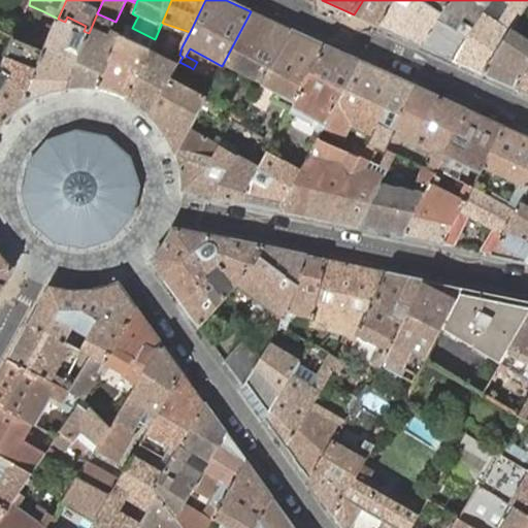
[(363,0),(354,14),(382,27),(397,0),(363,0)]
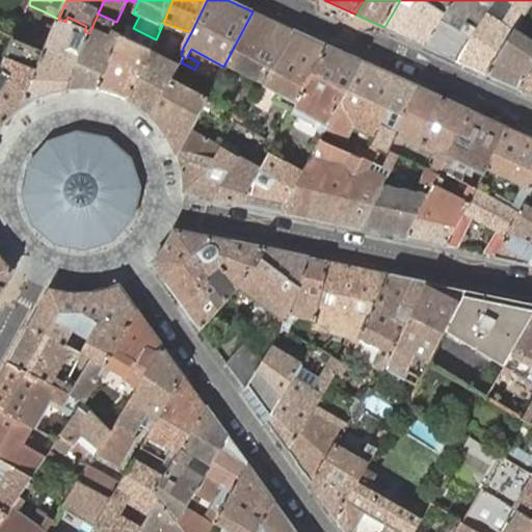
[(426,46),(453,0),(400,0),(384,27),(426,46)]
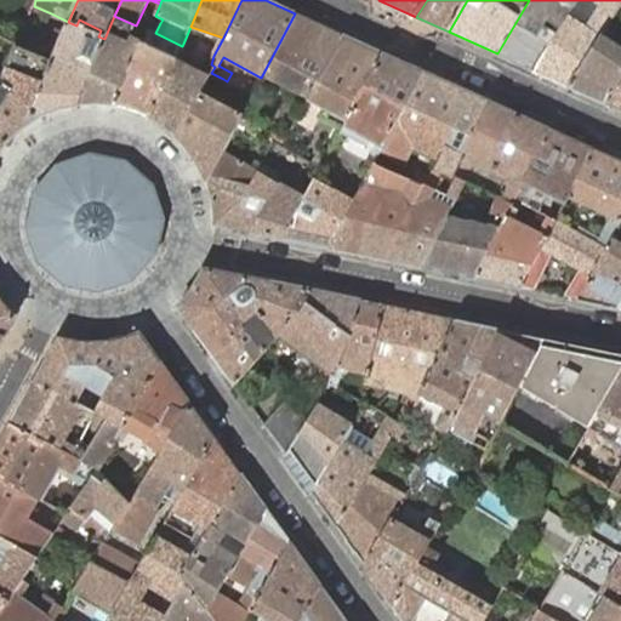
[(569,15),(577,0),(529,0),(497,53),(534,70),(569,15)]
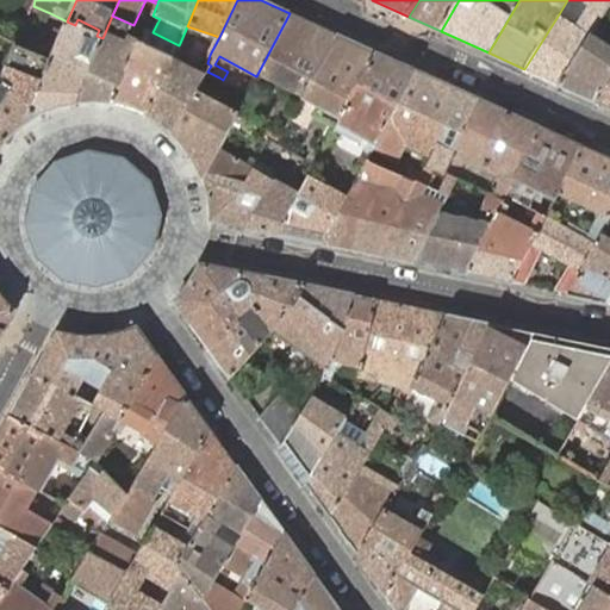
[(577,26),(559,14),(524,69),(560,86),(599,24),(609,5),(609,0),(586,0),(585,2),(590,5),(577,26)]
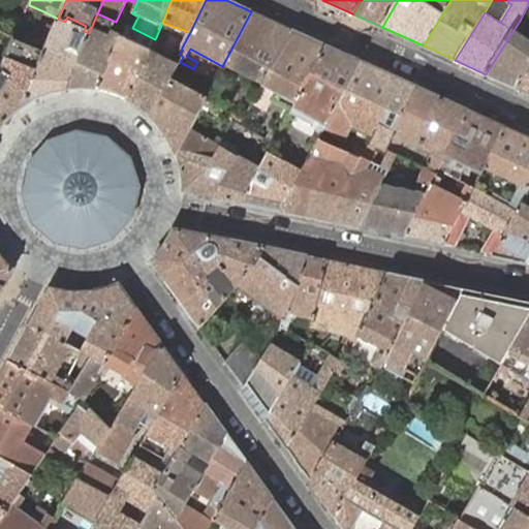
[(58,19),(43,11),(37,26),(45,29),(49,30),(51,26),(55,27),(58,19)]
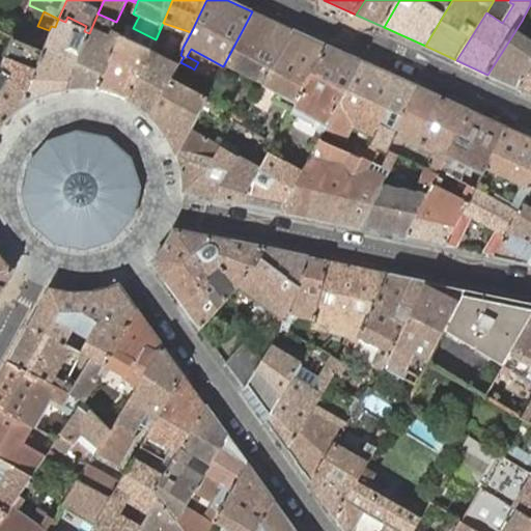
[(295,30),(252,11),(223,66),(219,75),(207,96),(206,99),(214,103),(222,107),(234,85),(226,81),(232,68),(257,81),(247,100),(253,103),(263,85),(295,30)]
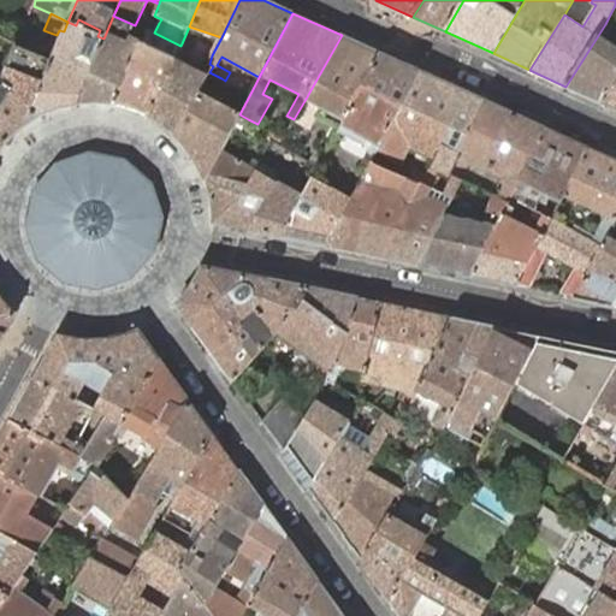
[(104,39),(78,104),(80,104),(82,102),(84,104),(87,104),(88,102),(90,102),(92,102),(94,102),(96,102),(98,102),(100,102),(102,102),(104,102),(106,102),(108,102),(110,104),(112,104),(114,104),(138,49),(126,45),(135,25),(113,16),(104,39)]
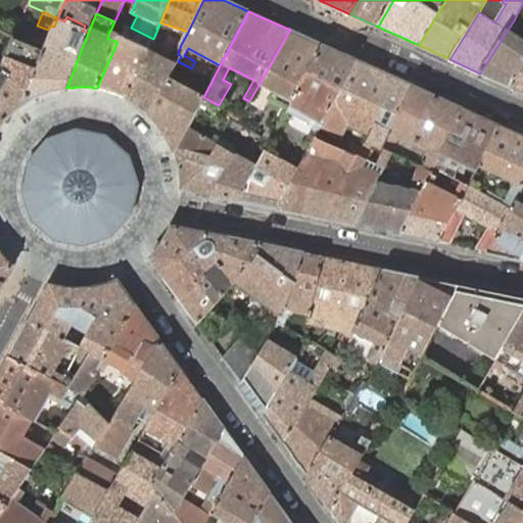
[(117,42),(97,88),(98,89),(100,89),(102,90),(103,90),(105,91),(107,91),(109,91),(110,93),(112,93),(114,94),(115,94),(117,95),(119,95),(120,96),(122,97),(123,98),(124,98),(126,99),(149,49),(153,39),(131,28),(135,19),(129,16),(125,27),(117,42)]
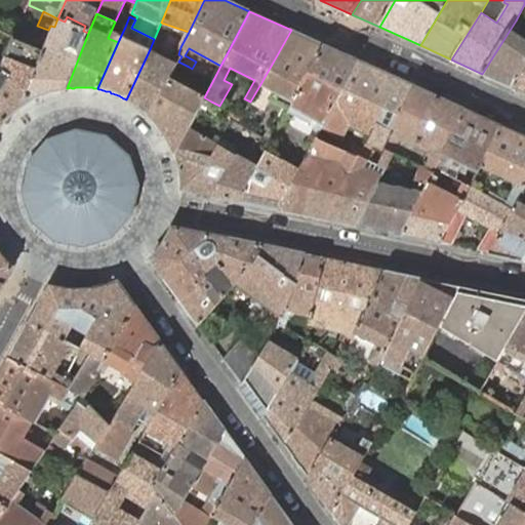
[(28,91),(33,98),(35,97),(37,96),(39,96),(40,95),(42,95),(44,94),(45,93),(47,93),(49,92),(51,91),(53,91),(55,90),(56,90),(58,89),(61,89),(63,89),(65,88),(67,88),(88,33),(83,31),(65,22),(57,18),(54,27),(44,50),(45,50),(28,91)]
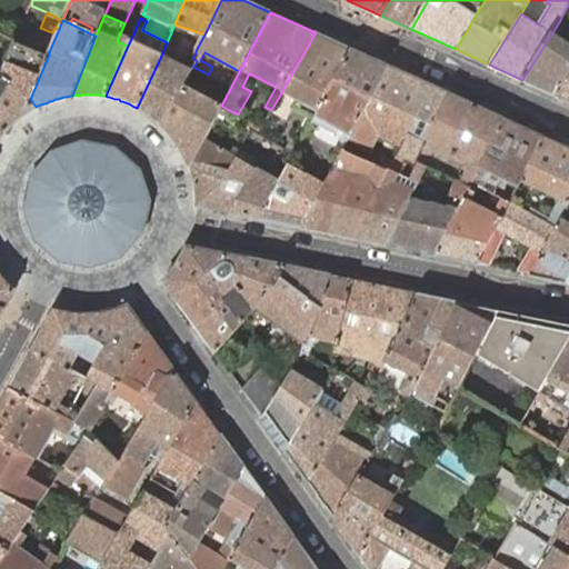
[(566,26),(559,22),(522,80),(556,95),(568,75),(568,42),(559,36),(566,26)]
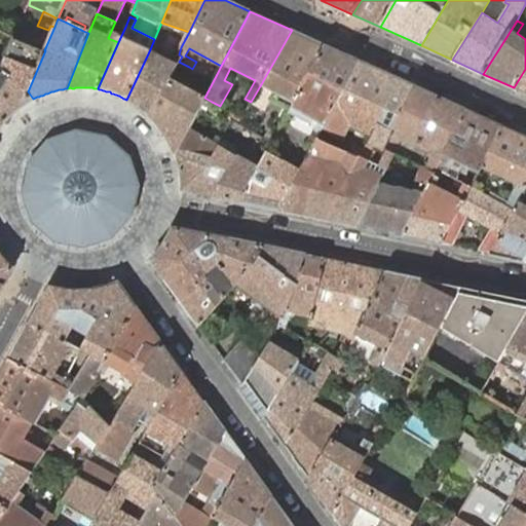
[(189,32),(161,23),(155,37),(181,47),(182,45),(189,32)]
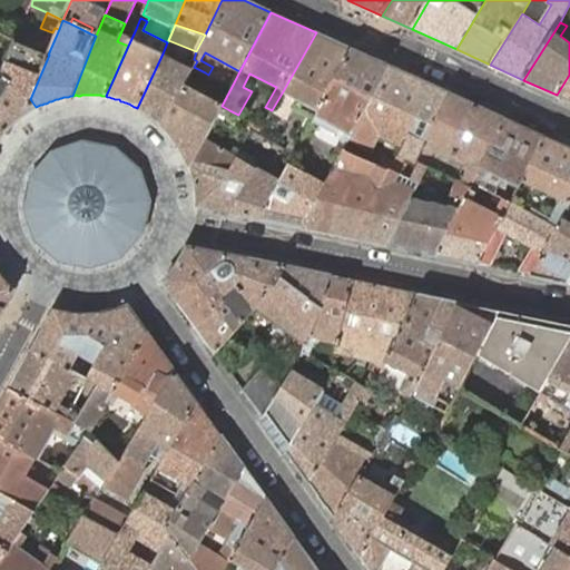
[(569,28),(567,26),(560,36),(569,42),(569,28)]
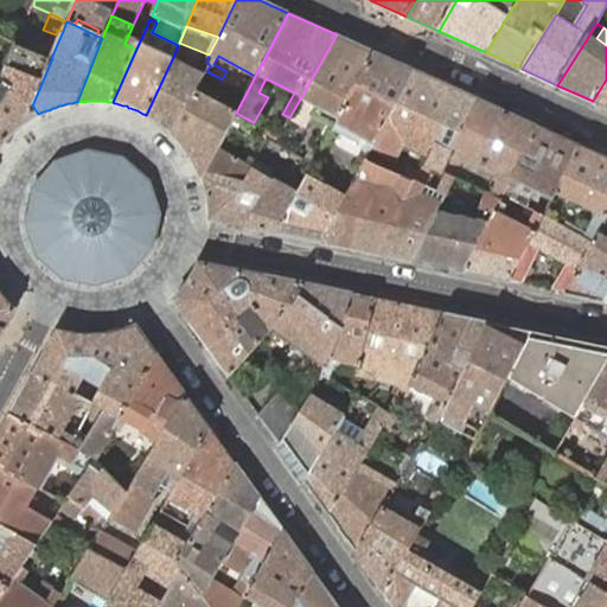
[(48,43),(44,53),(44,55),(51,58),(63,31),(58,30),(56,34),(52,33),(48,43)]
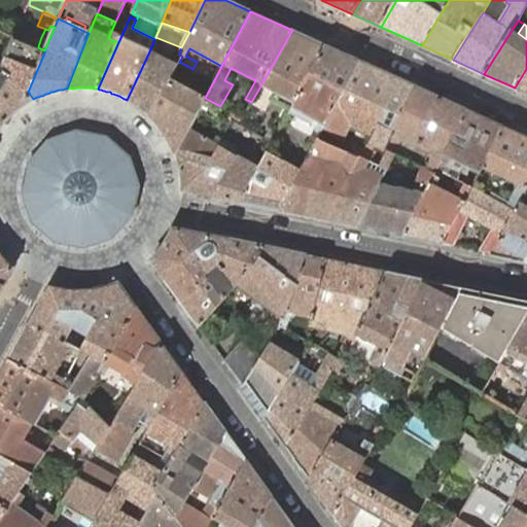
[(325,45),(292,30),(261,84),(251,102),(266,109),(272,98),(275,92),(289,100),(286,106),(280,116),(285,119),(289,111),(325,45)]
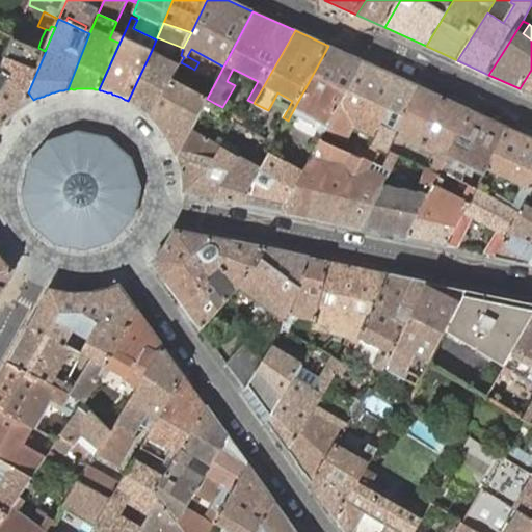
[(38,47),(15,37),(15,38),(1,72),(0,73),(0,131),(1,130),(3,127),(5,125),(7,123),(9,120),(11,117),(14,115),(16,113),(18,111),(19,109),(21,108),(24,106),(26,105),(27,104),(29,103),(32,101),(33,100),(28,92),(46,51),(45,51),(38,48),(38,47)]
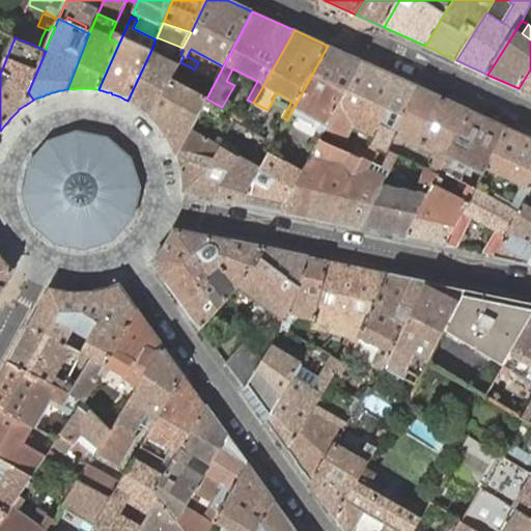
[(183,48),(157,37),(156,39),(151,50),(180,62),(184,57),(180,55),(183,48)]
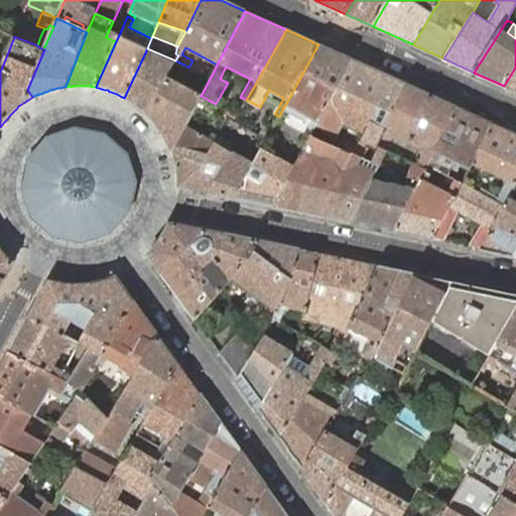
[(352,59),(318,44),(283,109),(306,121),(309,115),(313,118),(310,123),(309,126),(314,129),(315,127),(338,86),(352,59)]
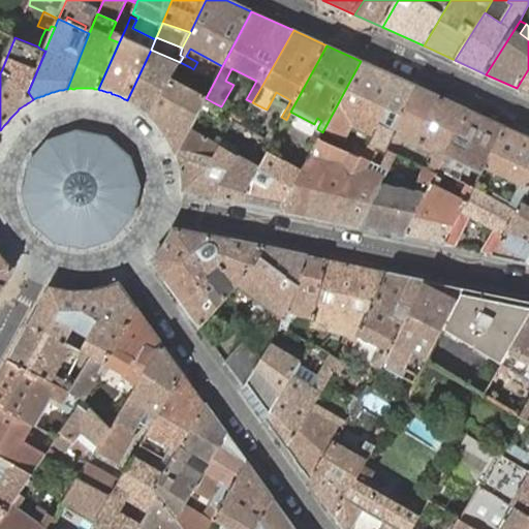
[(151,50),(127,100),(128,101),(130,101),(131,102),(133,103),(134,104),(135,105),(137,105),(138,107),(139,109),(142,109),(143,110),(144,111),(145,112),(146,112),(147,113),(148,114),(149,115),(150,116),(172,78),(180,62),(151,50)]
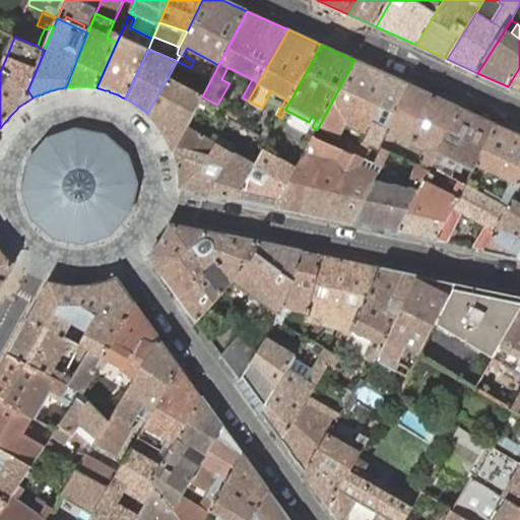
[(410,85),(354,60),(340,86),(382,106),(370,132),(366,141),(374,145),(379,148),(382,142),(410,85)]
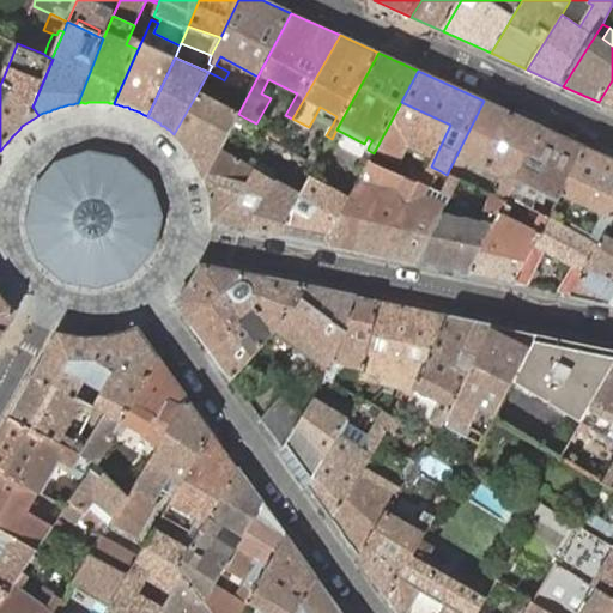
[(612,80),(599,102),(612,108),(612,80)]
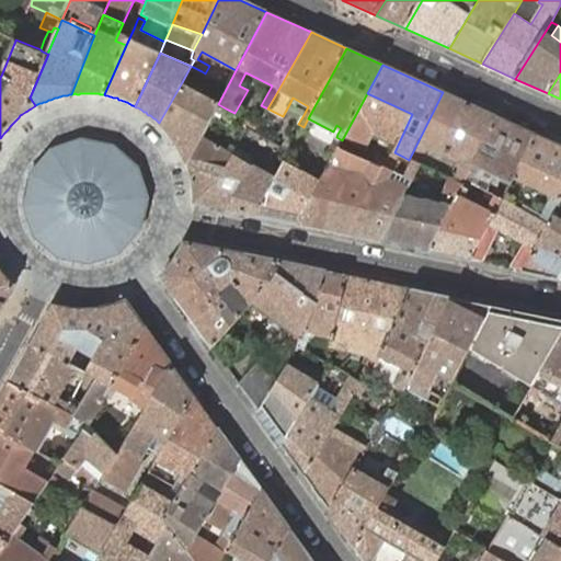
[(182,82),(159,123),(161,125),(163,126),(165,128),(168,130),(169,133),(171,135),(173,137),(174,139),(175,141),(178,144),(179,146),(180,148),(181,151),(182,153),(183,156),(185,159),(186,161),(187,163),(202,136),(215,111),(218,104),(219,102),(182,82)]
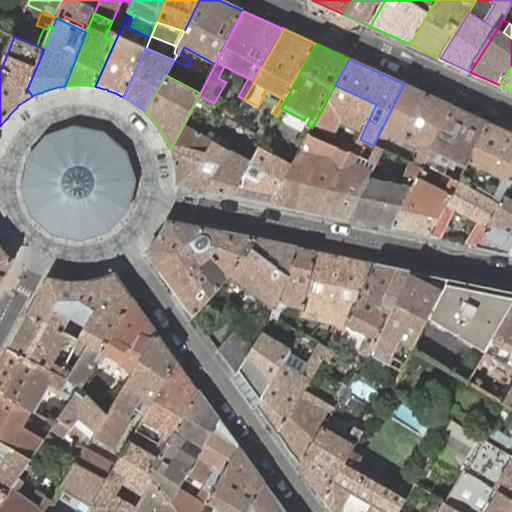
[(453,106),(404,84),(376,140),(385,144),(389,135),(392,136),(393,134),(418,146),(413,155),(415,156),(414,158),(417,159),(426,163),(453,106)]
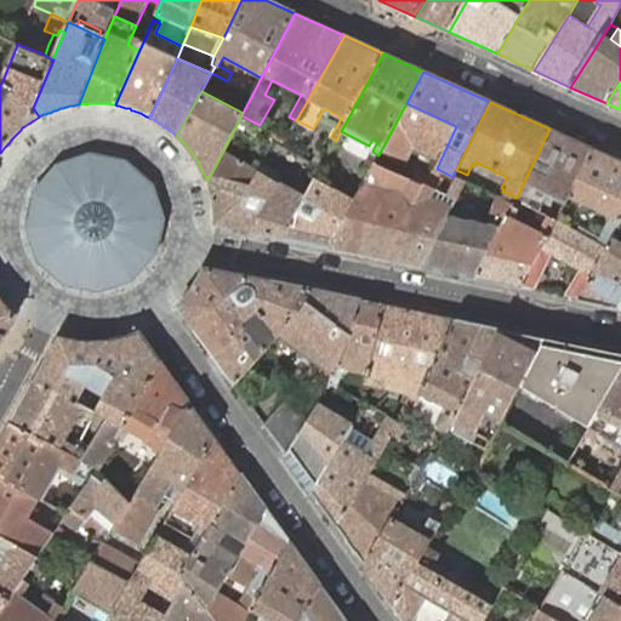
[(456,126),(406,103),(380,153),(403,165),(414,144),(442,158),(456,126)]
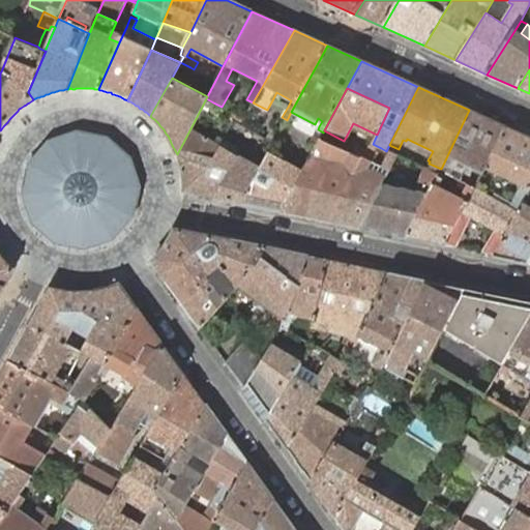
[(291,100),(276,92),(273,98),(288,107),(291,100)]
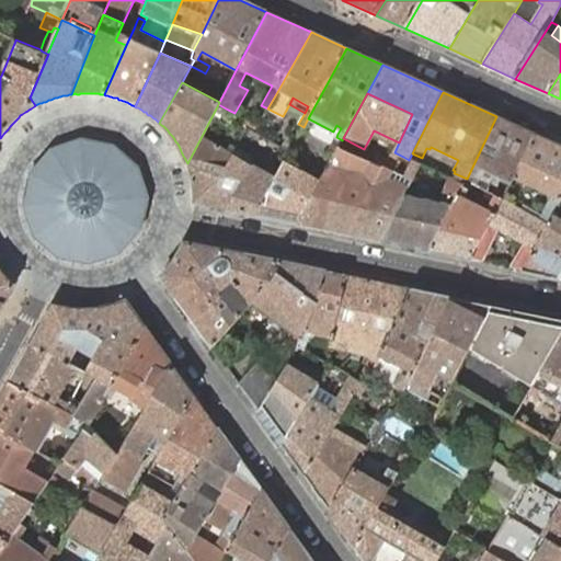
[(226,109),(218,104),(215,111),(221,115),(226,109)]
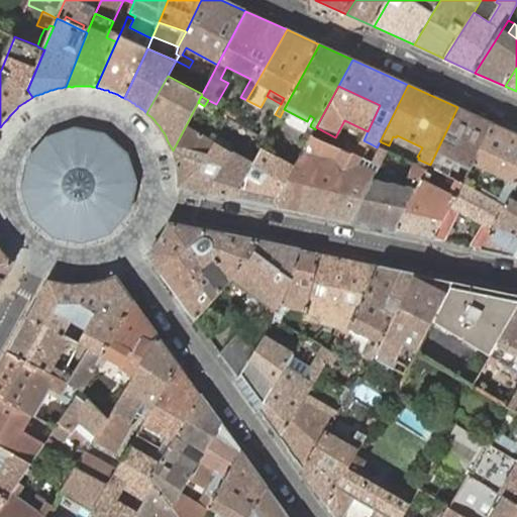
[(495,124),(457,107),(430,165),(429,166),(436,170),(448,175),(455,162),(471,169),(495,124)]
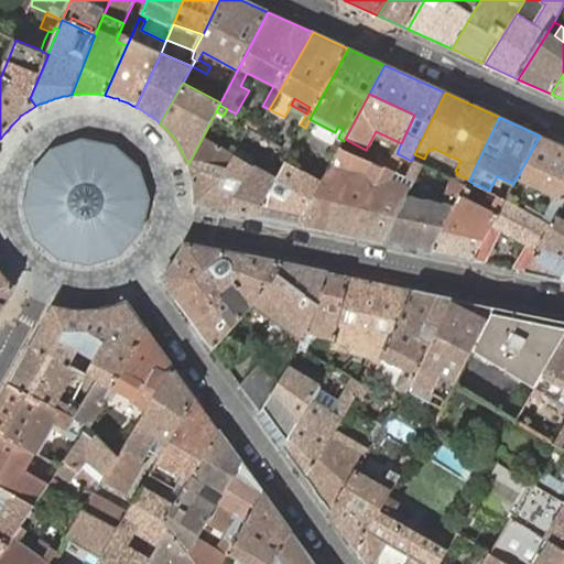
[(250,129),(255,122),(249,120),(245,126),(248,128),(250,129)]
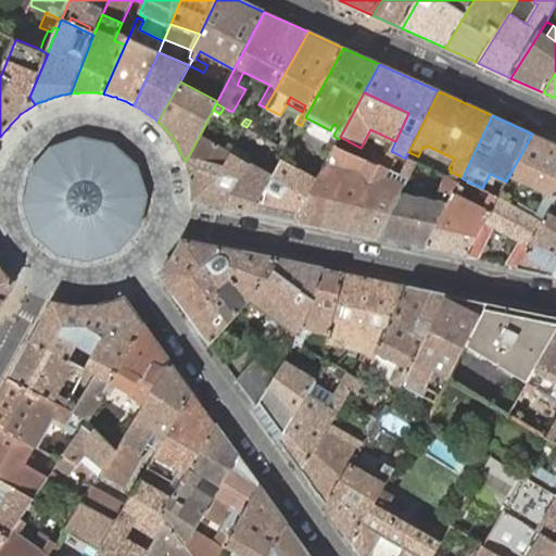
[(253,130),(256,124),(251,121),(247,127),(253,130)]
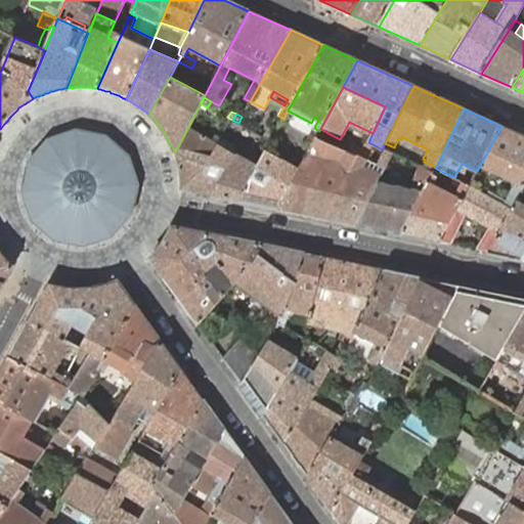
[(523,135),(501,126),(474,176),(484,181),(489,171),(519,184),(516,189),(522,192),(523,187),(523,135)]
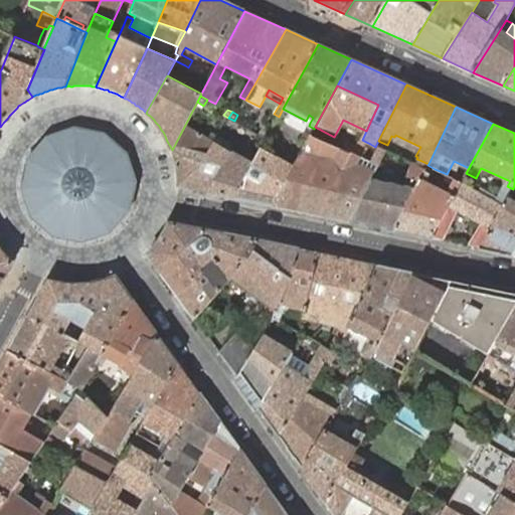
[(185,125),(172,150),(172,152),(173,154),(173,156),(174,158),(174,160),(175,162),(175,164),(175,166),(176,168),(176,170),(176,172),(177,174),(177,176),(177,178),(177,180),(177,183),(177,184),(177,186),(202,192),(208,175),(205,172),(204,171),(204,170),(204,169),(204,168),(204,167),(205,166),(205,165),(206,164),(207,163),(205,160),(214,141),(185,125)]
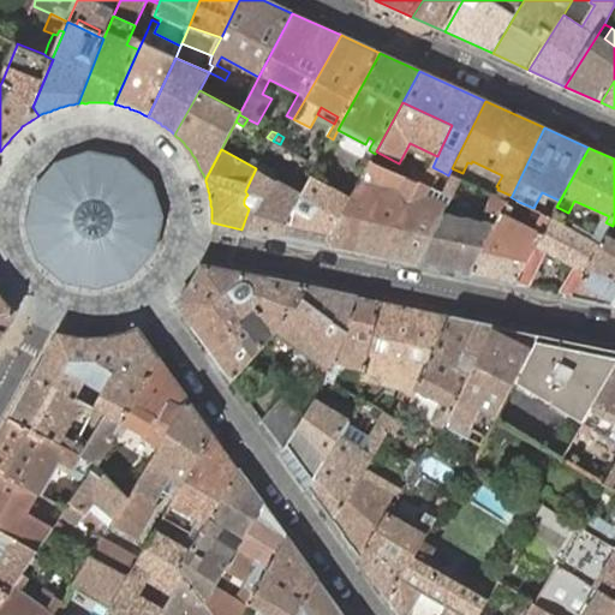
[(33,190),(25,225),(37,258),(64,282),(99,290),(132,278),(155,252),(162,216),(151,183),(125,159),(90,151),(57,163),(33,190)]
